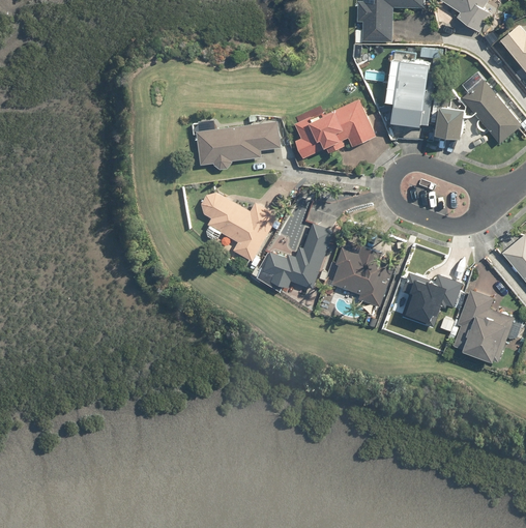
[(392,42),(393,6),(422,8),(422,0),(364,0),(366,4),(358,4),(358,22),(364,22),(363,41),(392,42)]
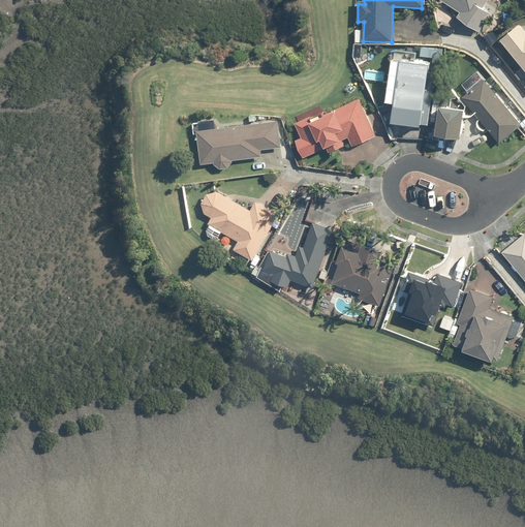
[(441,0),(461,12),(458,17),(477,30),(489,13),(480,7),(485,0),(441,0)]
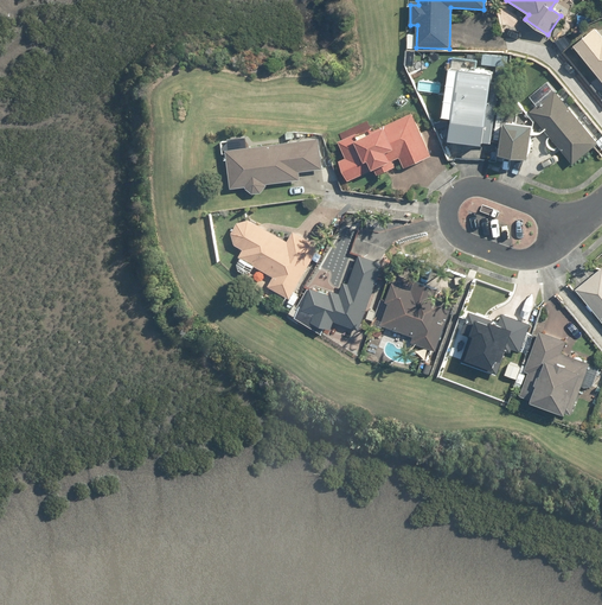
[(593,29),(571,45),(601,82),(601,37),(601,38),(593,29)]
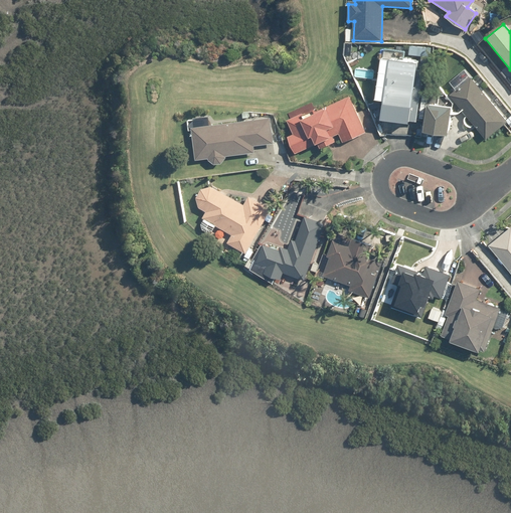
[(415,60),(389,57),(383,117),(409,120),(415,60)]
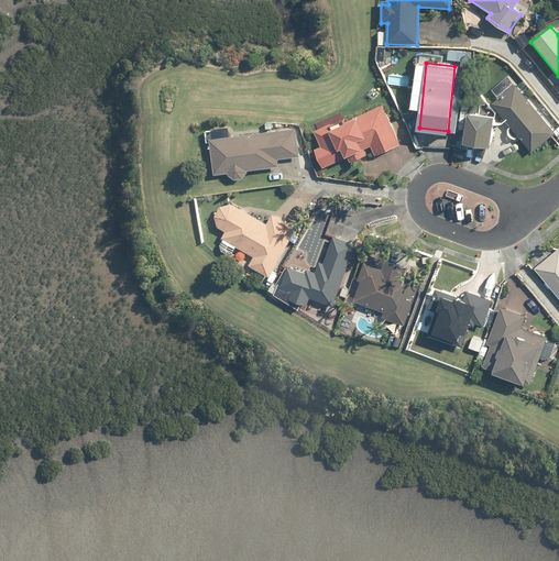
[(511,85),(489,105),(532,152),(554,132),(511,85)]
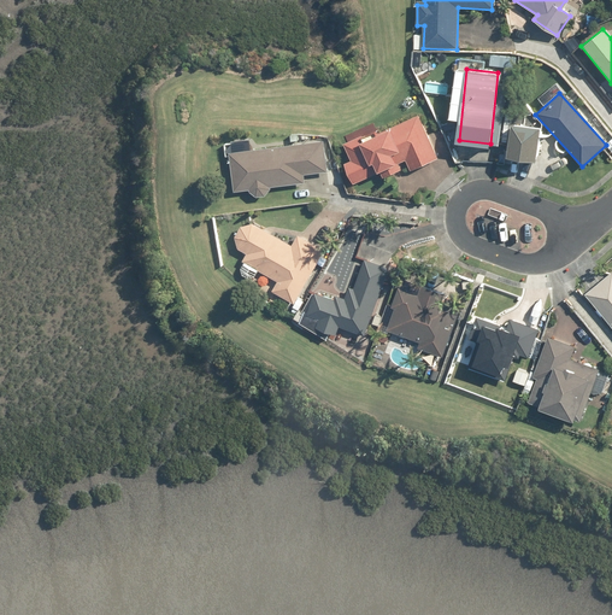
[(417,115),(341,142),(349,157),(345,159),(352,180),(406,160),(409,168),(434,159),(417,115)]
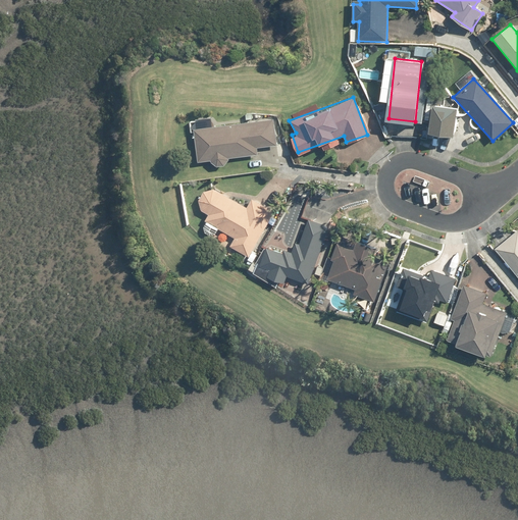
[(456,108),(431,106),(428,130),(454,133),(456,108)]
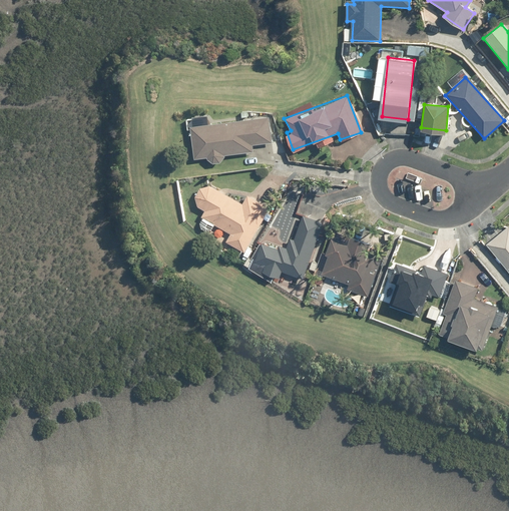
[(193,160),(205,158),(205,159),(206,160),(207,161),(208,162),(209,162),(209,163),(210,163),(211,163),(212,164),(213,164),(214,164),(215,164),(216,164),(217,163),(218,163),(219,163),(219,162),(220,162),(221,161),(222,160),(222,159),(223,159),(223,158),(224,157),(224,156),(252,151),(251,145),(271,142),(268,117),(204,126),(203,118),(190,119),(191,128),(189,128),(193,160)]
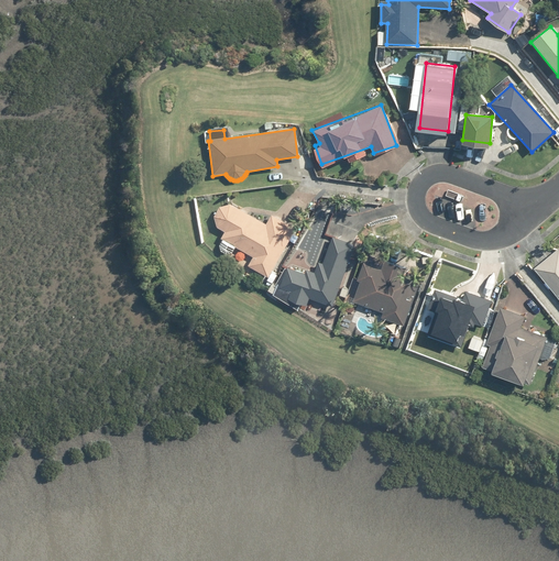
[(215,227),(216,228),(223,233),(214,246),(228,257),(234,246),(252,257),(247,266),(266,278),(295,230),(271,215),(265,224),(230,205),(229,205),(228,205),(227,205),(226,205),(225,205),(223,206),(222,206),(221,206),(220,207),(219,207),(219,208),(218,208),(217,209),(216,210),(215,211),(215,212),(214,213),(214,215),(214,216),(212,217),(212,218),(212,219),(212,220),(212,221),(214,222),(214,223),(214,224),(214,226),(215,227)]
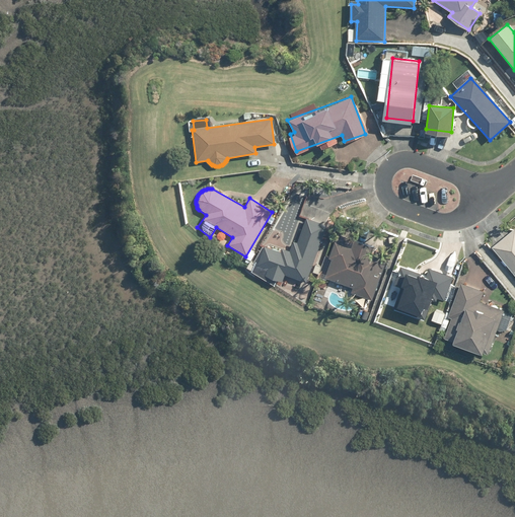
[(306,283),(326,227),(305,219),(296,242),(289,240),(284,252),(264,244),(256,265),(268,269),(265,275),(282,281),(285,275),(306,283)]
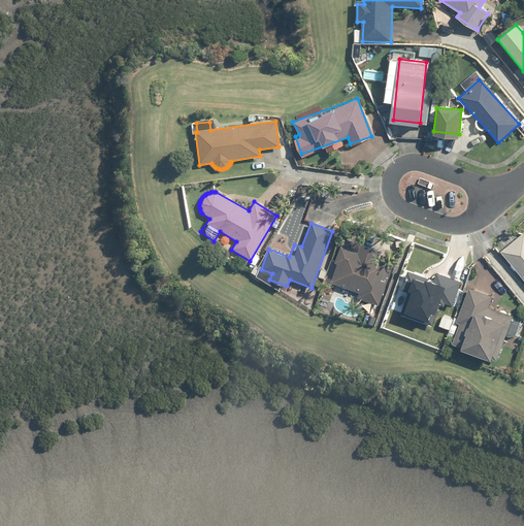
[(523,234),(523,233),(500,253),(523,282),(523,234)]
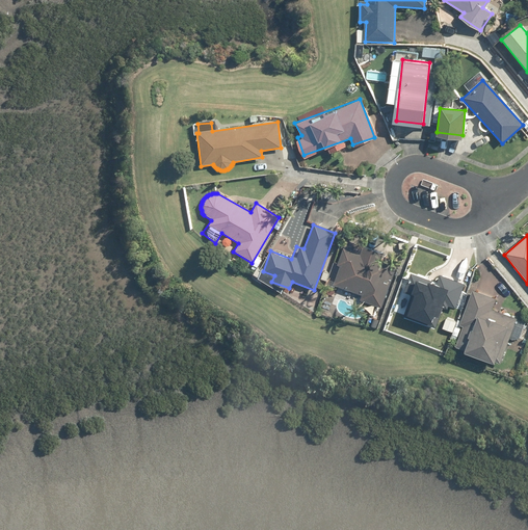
[(380,308),(395,266),(398,258),(363,245),(360,254),(344,247),(338,266),(341,267),(335,287),(361,296),(359,299),(380,308)]
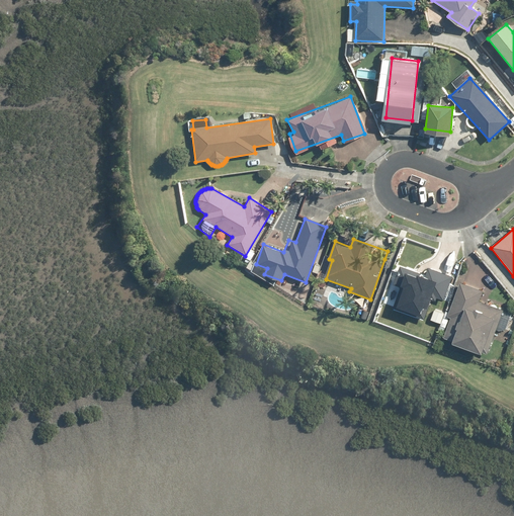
[(423,274),(399,266),(393,285),(401,288),(394,309),(426,320),(434,296),(442,299),(451,276),(426,267),(423,274)]
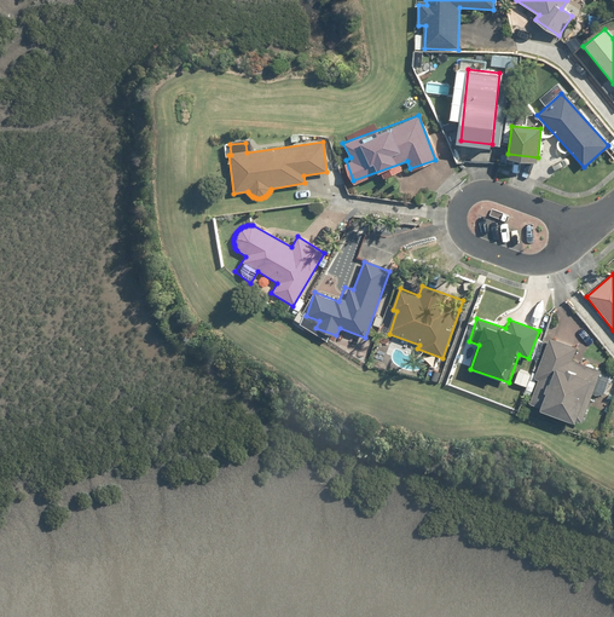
[(577,350),(550,339),(536,374),(540,375),(528,404),(574,424),(596,372),(572,361),(577,350)]
